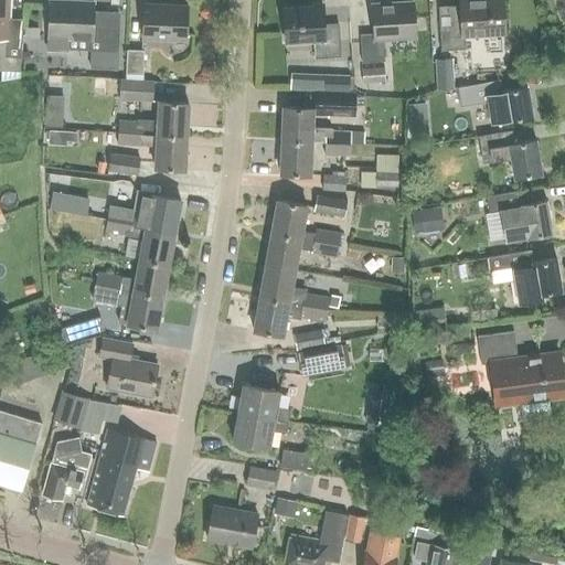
[(0,0),(0,70),(21,71),(22,27),(8,27),(9,0),(0,0)]
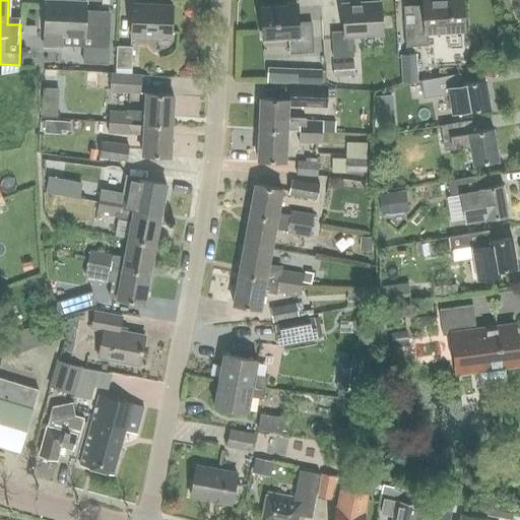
[(59,48),(59,34),(84,35),(84,33),(92,33),(92,46),(108,46),(110,16),(85,15),(86,1),(71,0),(45,0),(44,33),(45,33),(44,47),(59,48)]
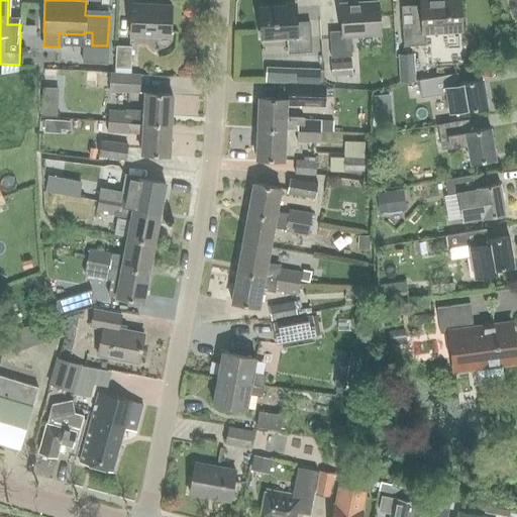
[(425,31),(461,29),(459,0),(420,0),(421,4),(402,5),(404,45),(426,44),(425,31)]
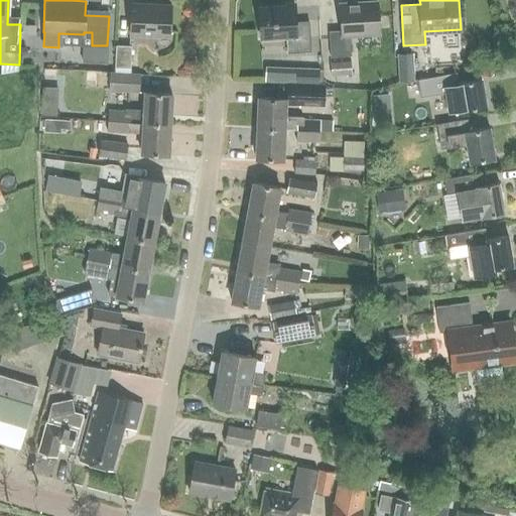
[(349,34),(379,32),(377,2),(340,5),(342,30),(329,31),(331,56),(351,55),(349,34)]
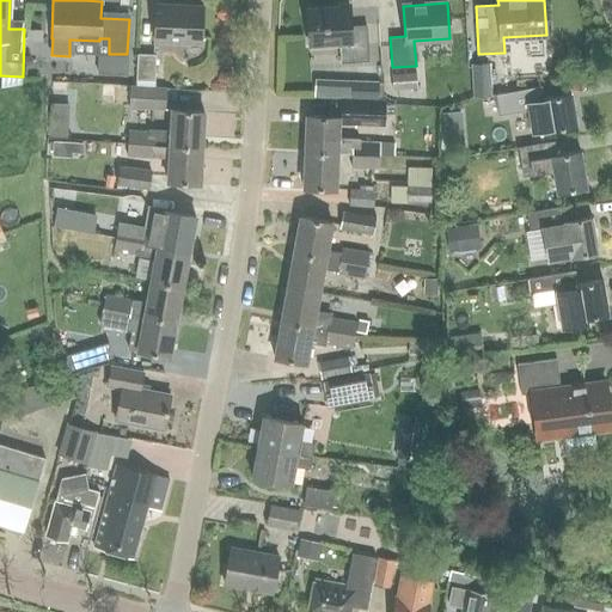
[(200,42),(201,5),(154,4),(153,41),(200,42)]
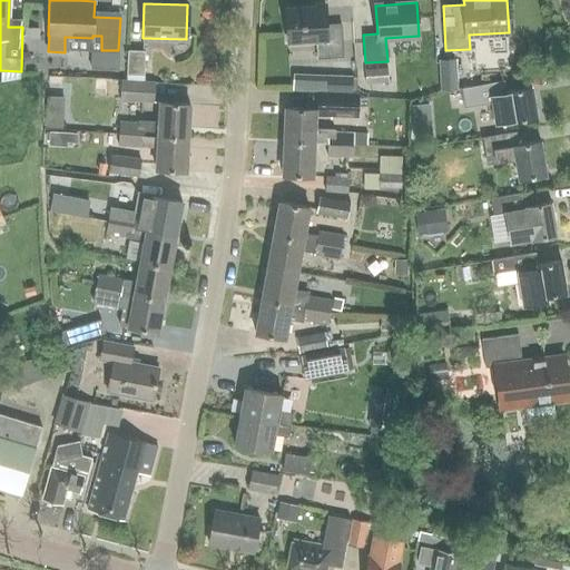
[(316,57),(343,56),(341,25),(327,25),(326,8),(286,10),(287,41),(315,40),(316,57)]
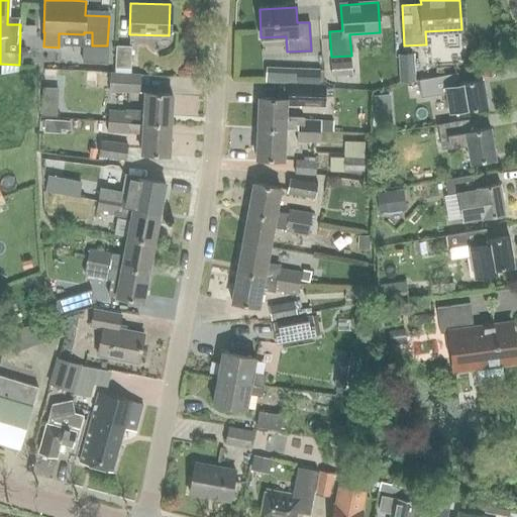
[(114,72),(130,74),(132,46),(116,45),(114,72)]
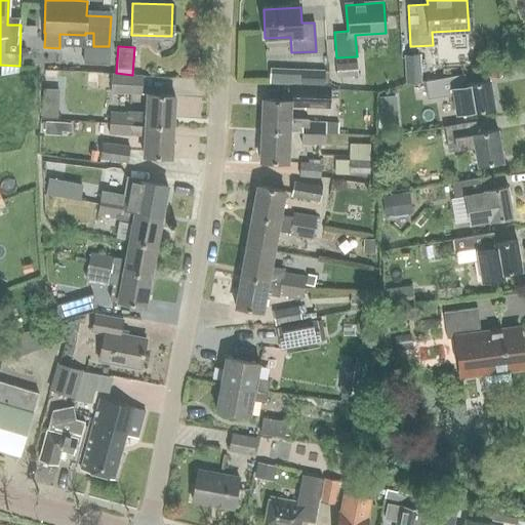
[(420,83),(419,54),(405,54),(406,83),(420,83)]
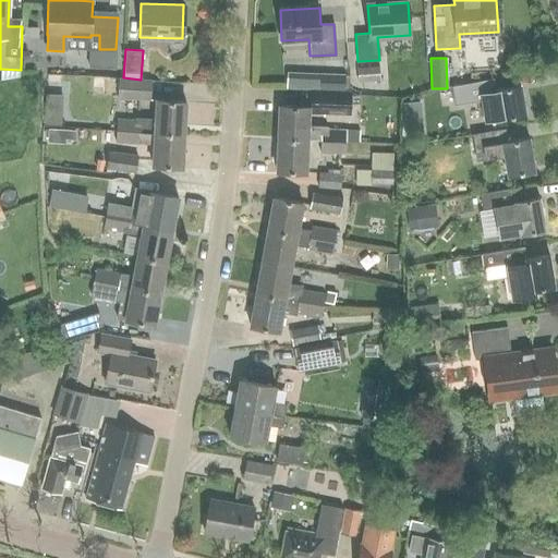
[(380,81),(379,67),(356,68),(356,82),(380,81)]
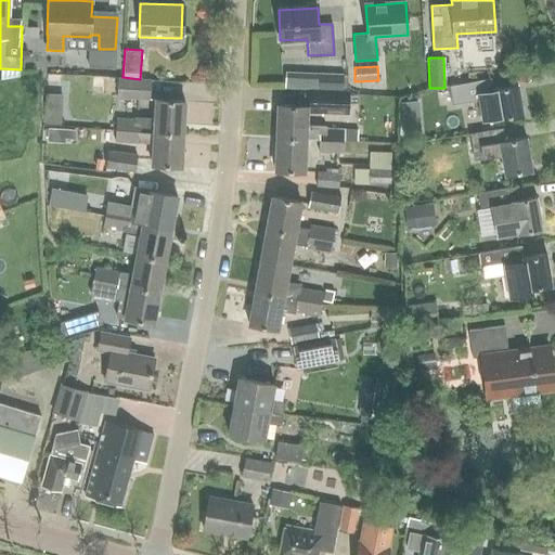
[(340,74),(315,73),(314,89),(339,90),(340,74)]
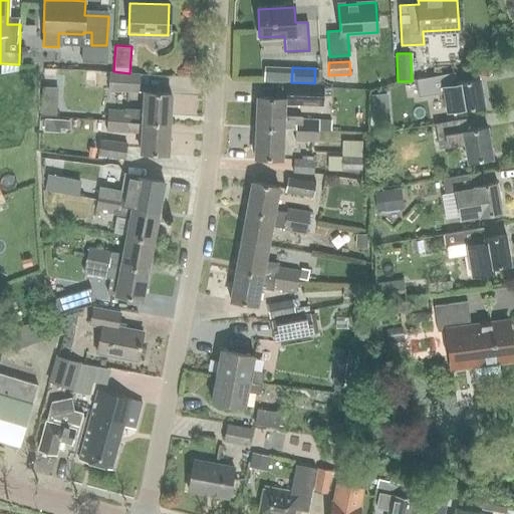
[(130,73),(113,71),(109,71),(108,90),(139,92),(139,73),(130,73)]
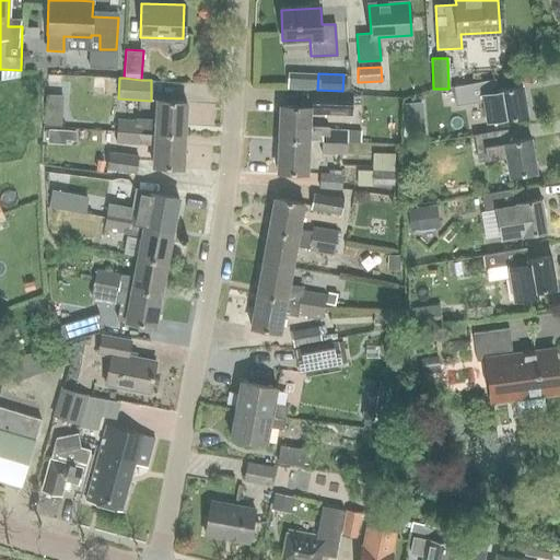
[(481,100),(486,124),(503,120),(527,116),(522,86),(494,91),(492,79),(474,82),(450,88),(453,105),(481,100)]
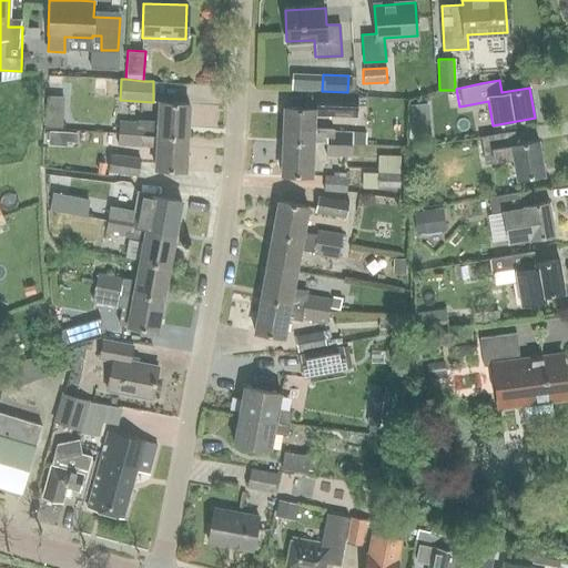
[(357,93),(316,91),(315,115),(356,118),(357,93)]
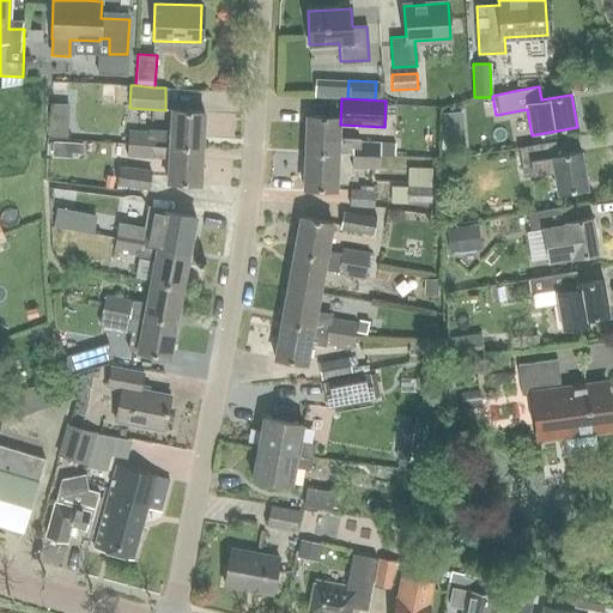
[(50,133),(68,134),(70,101),(52,101),(50,133)]
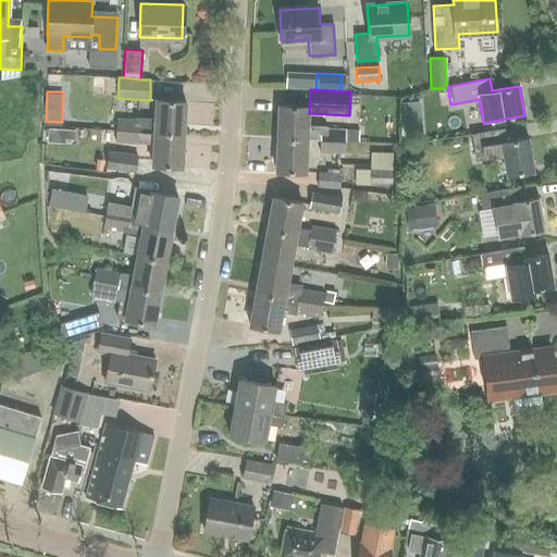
[(118,119),(116,131),(184,134),(185,102),(157,100),(155,121),(143,121),(118,119)]
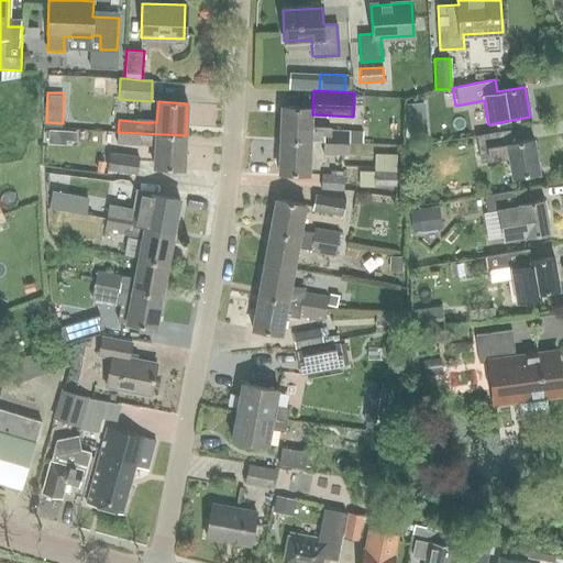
[(323,144),(350,145),(350,131),(331,130),(331,128),(311,127),(312,108),(283,107),(282,142),(311,143),(323,144)]
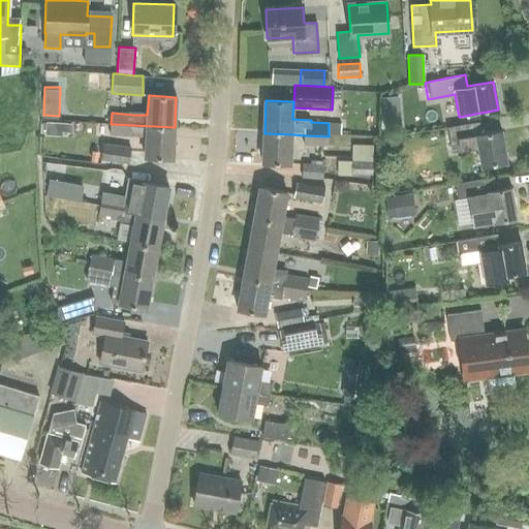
[(47,117),(45,132),(70,132),(70,122),(58,122),(58,118),(47,117)]
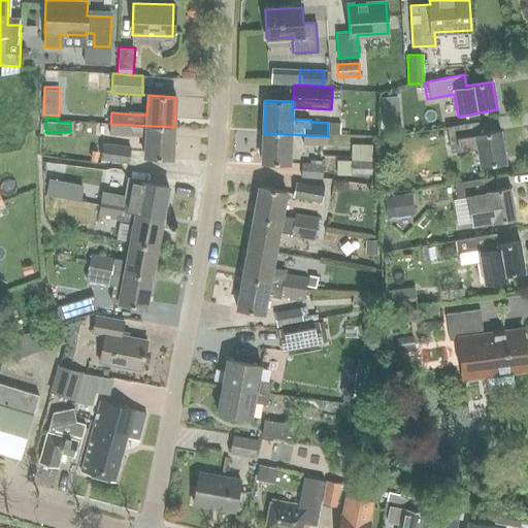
[(500,130),(477,134),(475,123),(458,126),(444,128),(449,151),(479,146),(482,166),(505,162),(500,130)]
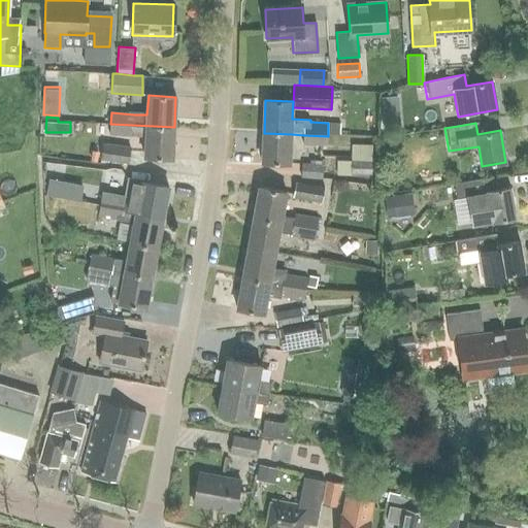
[(172,159),(174,127),(110,124),(110,134),(133,136),(145,136),(144,157),(172,159)]
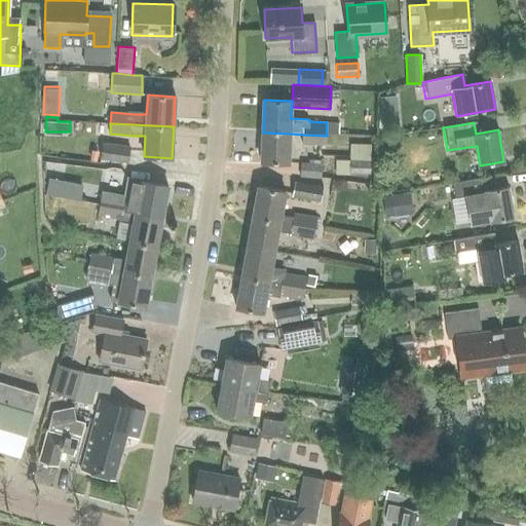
[(327,135),(338,135),(338,123),(327,123),(327,135)]
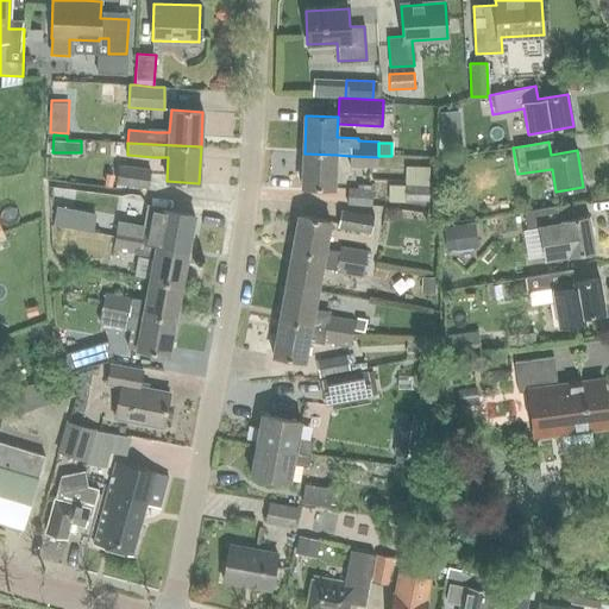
[(334,188),(337,155),(305,154),(302,187),(334,188)]
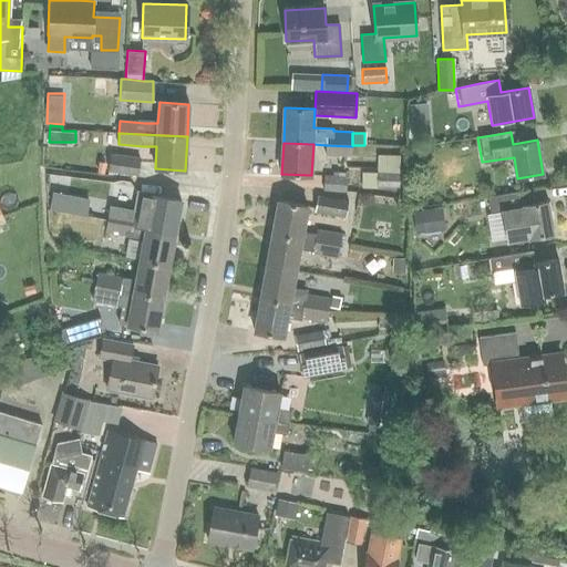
[(351,157),(352,146),(326,145),(326,156),(351,157)]
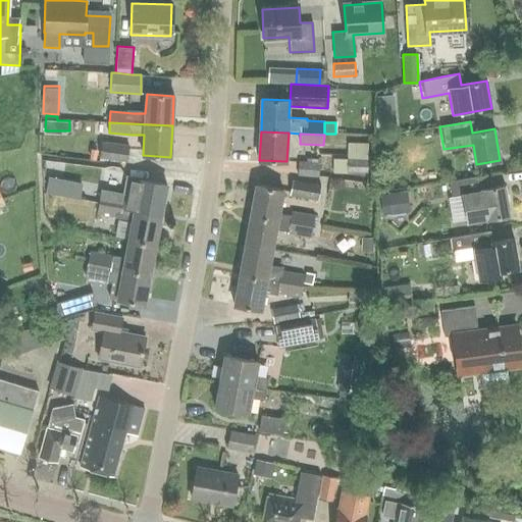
[(103,142),(101,158),(127,161),(129,146),(103,142)]
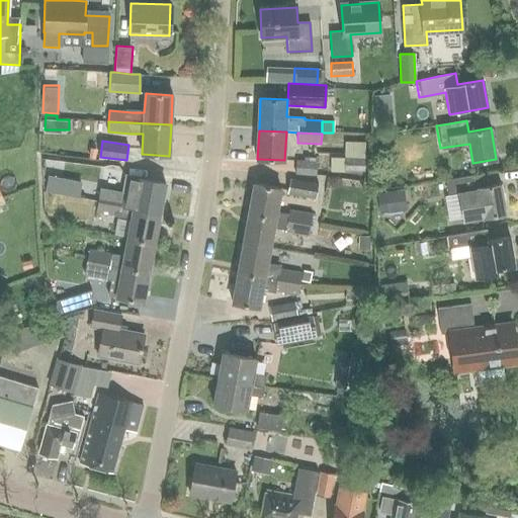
[(362,158),(328,157),(328,172),(342,172),(342,170),(362,170),(362,158)]
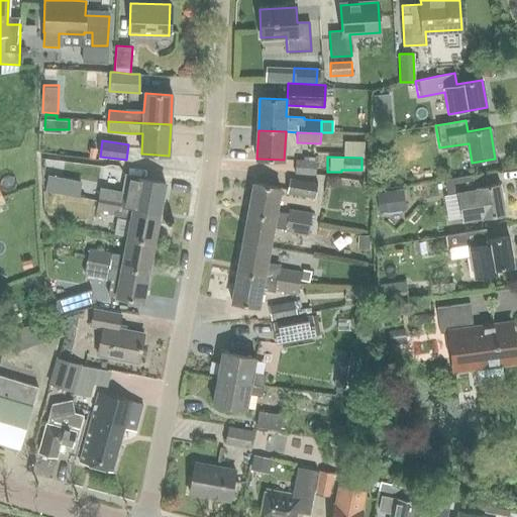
[(316,176),(317,162),(296,160),(295,175),(316,176)]
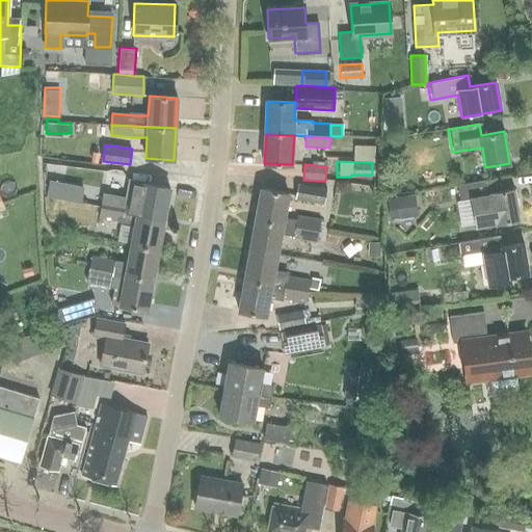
[(104,187),(129,192),(133,171),(108,166),(104,187)]
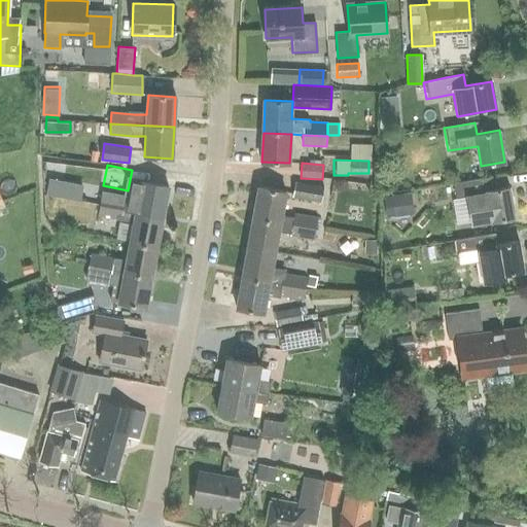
[(466,197),(470,222),(471,224),(491,220),(491,221),(515,217),(510,186),(499,188),(497,175),(453,183),(456,199),(466,197)]
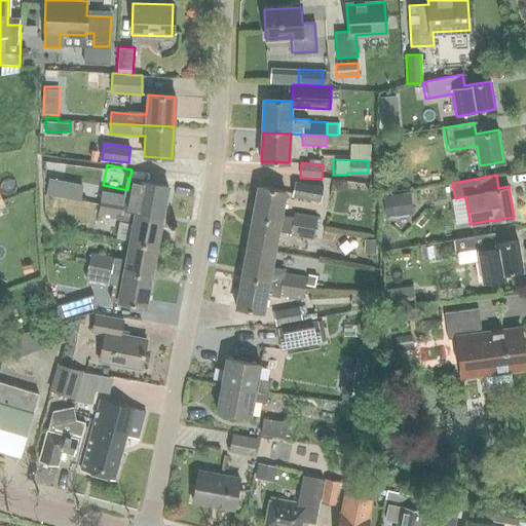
[(136,211),(162,216),(168,186),(141,181),(136,211)]
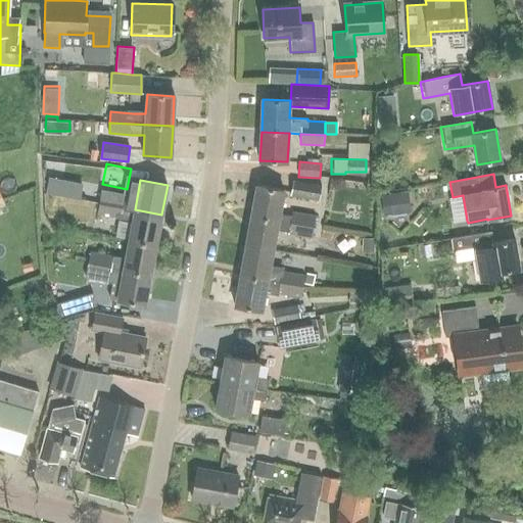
[(65,181),(62,197),(79,200),(82,184),(65,181)]
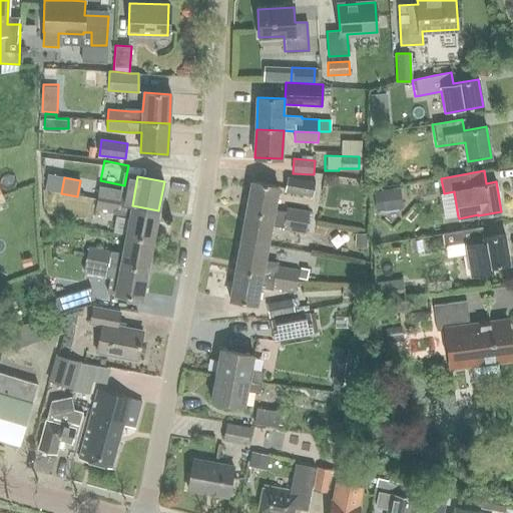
[(313,196),(316,182),(288,177),(285,191),(313,196)]
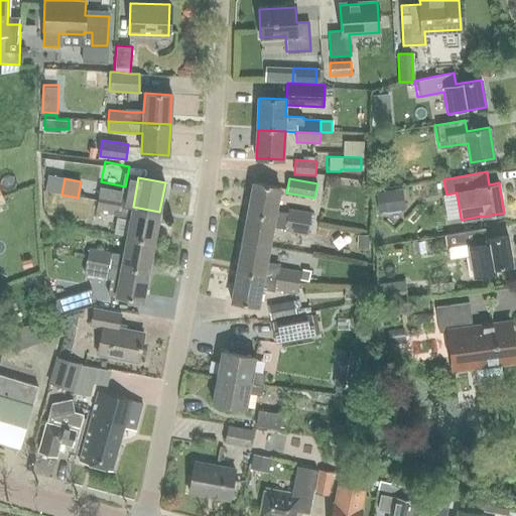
[(286,220),(287,213),(275,211),(280,187),(253,183),(248,213),(286,220)]
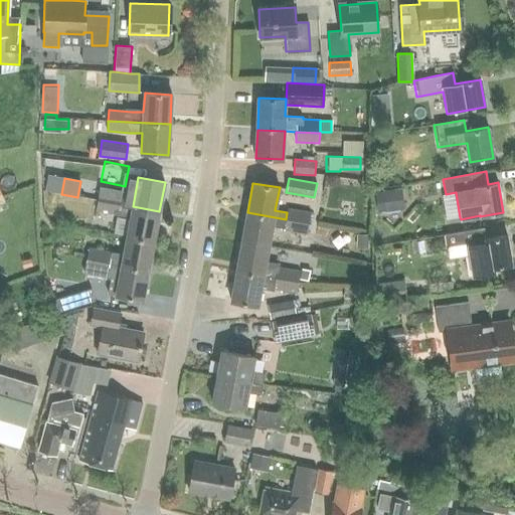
[(402,209),(399,188),(379,190),(382,211),(402,209)]
